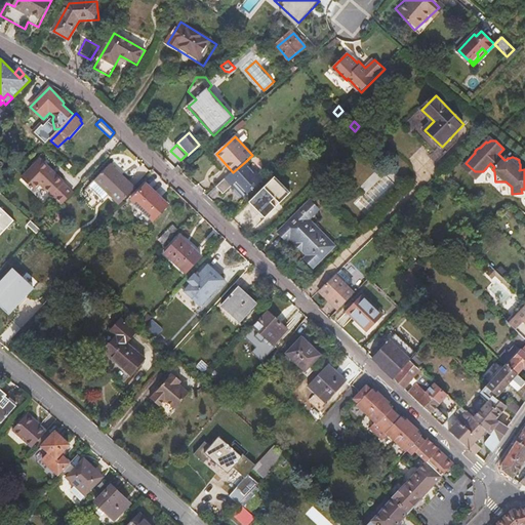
[(53,195),(63,204),(73,194),(64,185),(65,184),(40,160),(23,177),(36,191),(41,185),(52,196),(53,195)]
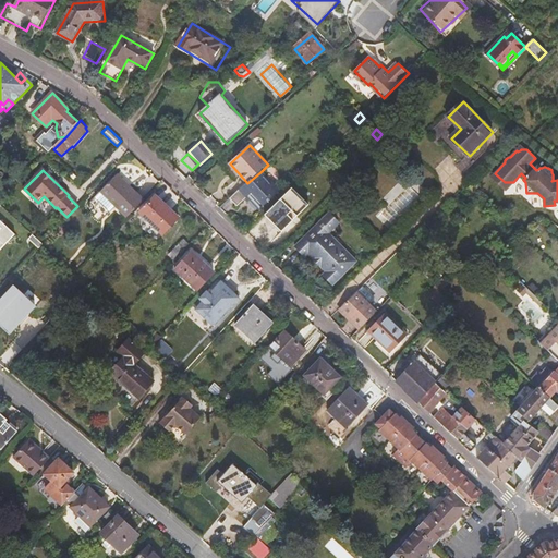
[(247,183),(231,198),(233,201),(238,206),(245,199),(247,196),(252,201),(261,210),(281,192),(262,171),(247,183)]
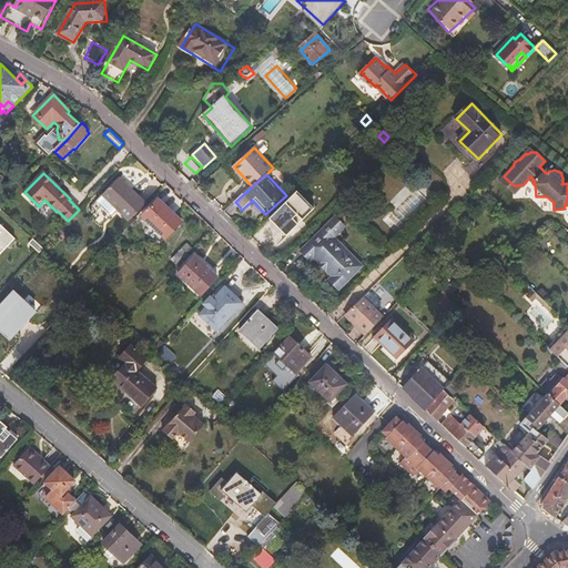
[(130,221),(146,204),(132,191),(131,191),(118,179),(102,195),(130,221)]
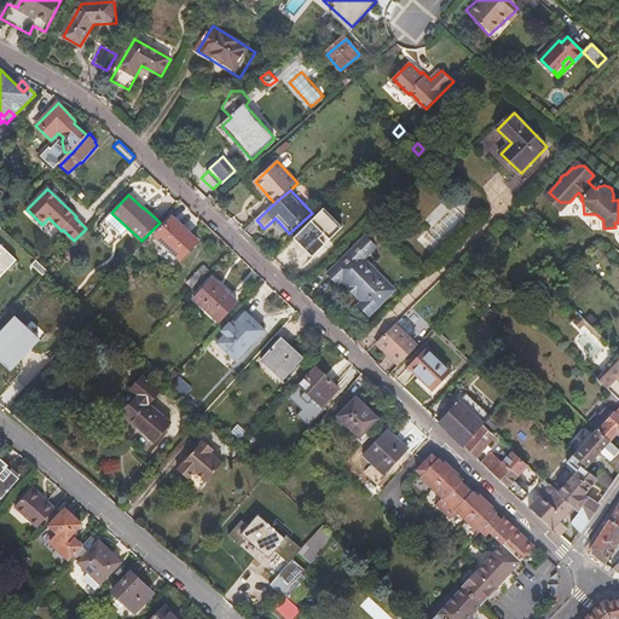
[(325,209),(294,238),(313,258),(343,227),(325,209)]
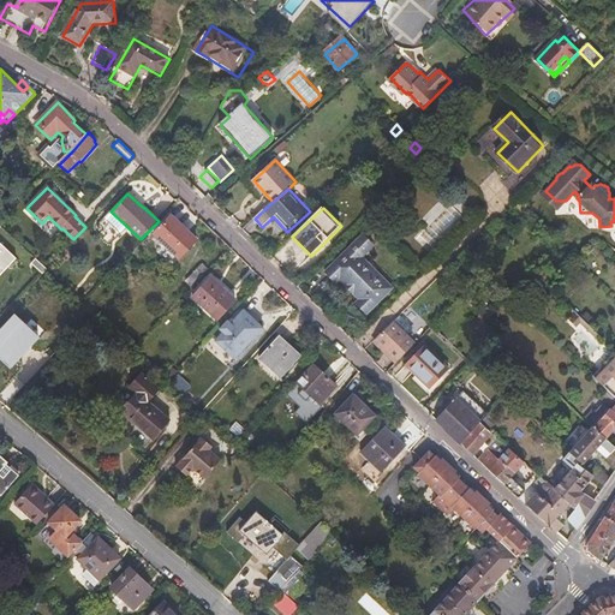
[(198,242),(172,216),(155,234),(180,260),(198,242)]
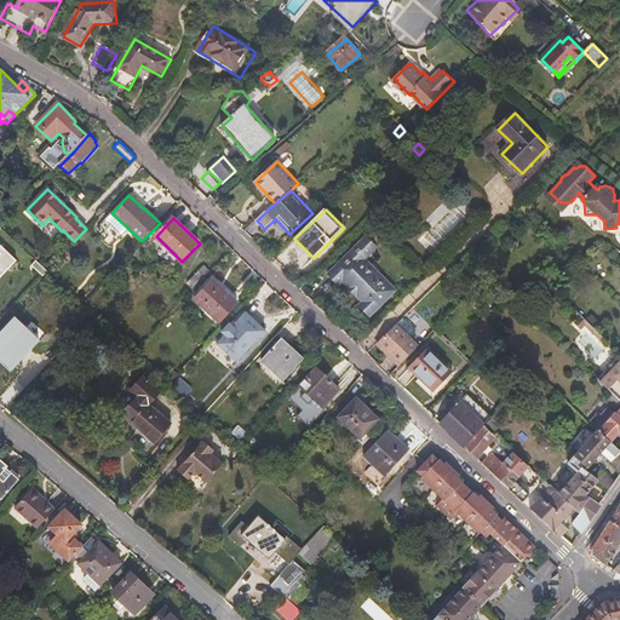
[(257,220),(245,231),(247,234),(259,223),(257,220)]
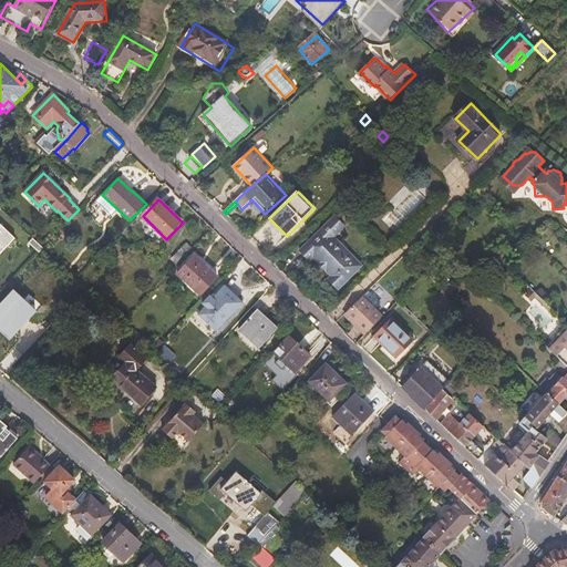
[(256,204),(253,206),(250,208),(259,218),(265,214),(256,204)]
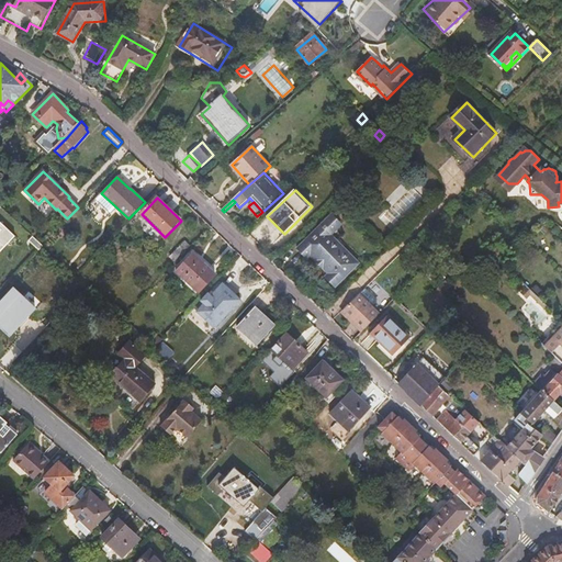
[(332,235),(341,224),(332,215),(298,249),(307,259),(311,256),(328,273),(326,277),(336,288),(360,263),(332,235)]
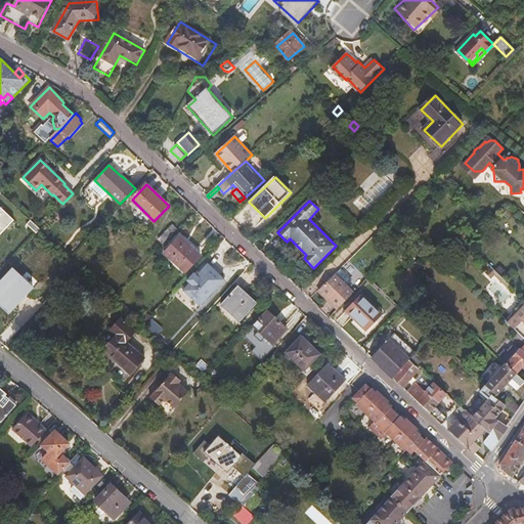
[(0,234),(15,218),(1,205),(0,205),(0,234)]
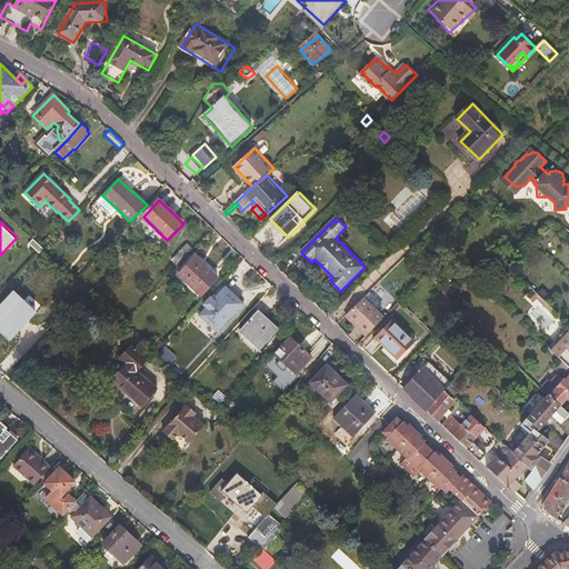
[(201,296),(213,282),(205,273),(208,269),(196,258),(180,276),(201,296)]
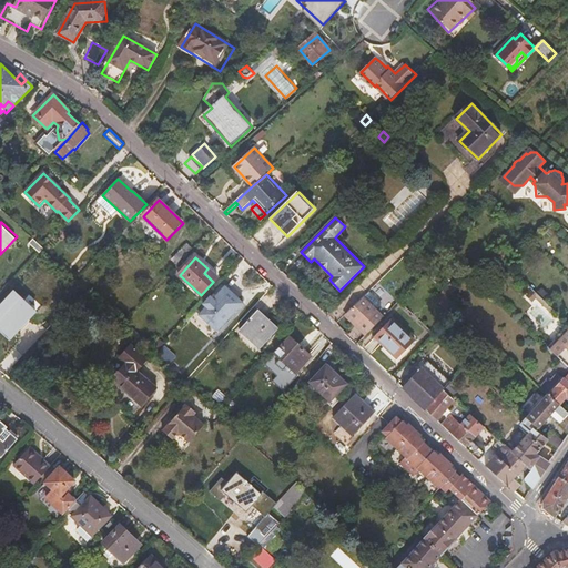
[(204,273),(213,282),(217,277),(208,269),(204,273)]
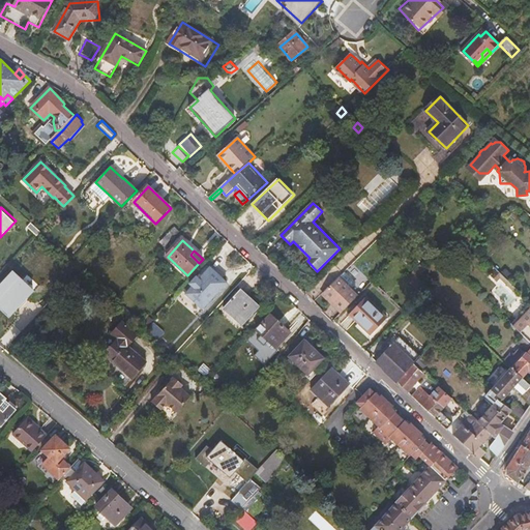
[(357,265),(373,281),(378,275),(362,259),(357,265)]
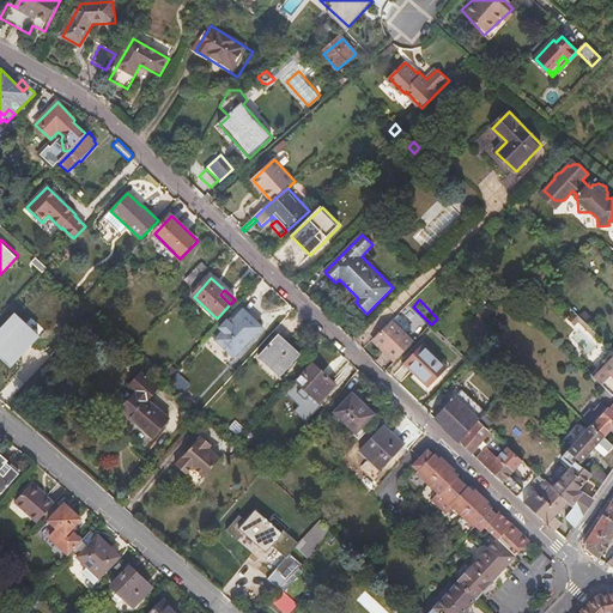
[(262,327),(240,307),(212,337),(234,357),(240,352),(242,354),(248,349),(246,345),(262,327)]
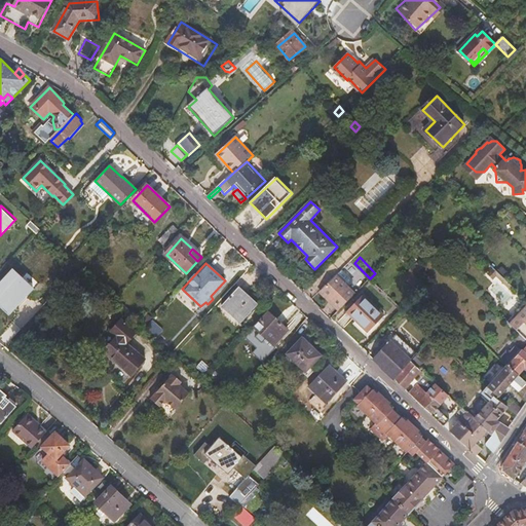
[(409,270),(416,276),(422,270),(416,263),(409,270)]
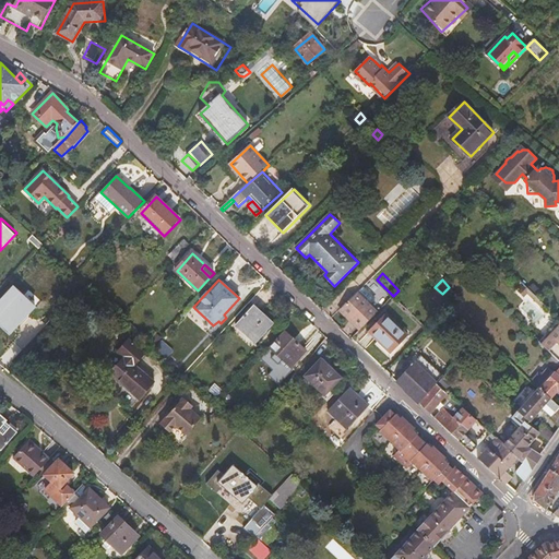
[(0,298),(0,323),(11,334),(38,305),(14,283),(0,298)]
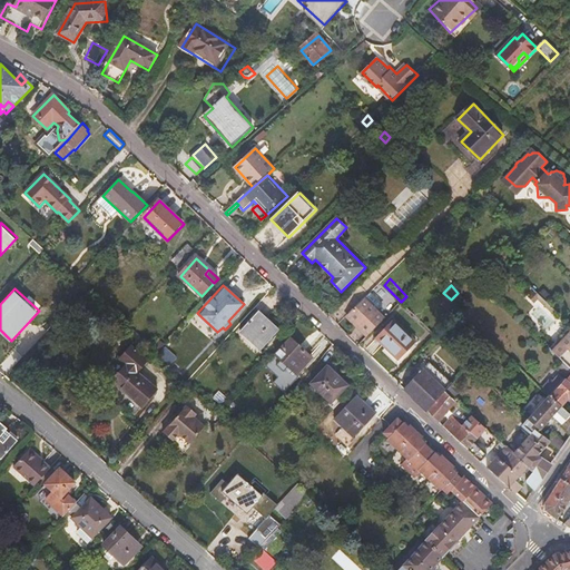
[(349,315),(369,336),(383,321),(375,313),(380,307),(381,305),(370,294),(349,315)]
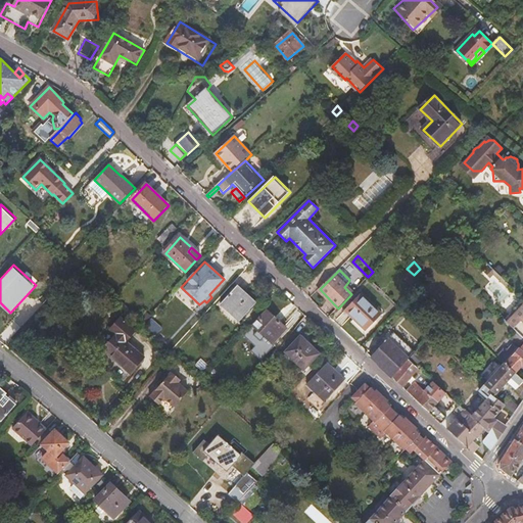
[(255,303),(238,286),(222,304),(240,321),(255,303)]
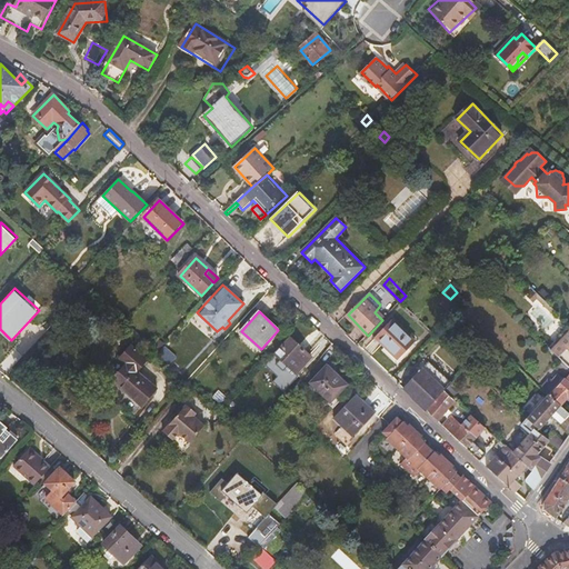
[(416,341),(393,321),(377,339),(399,359),(416,341)]
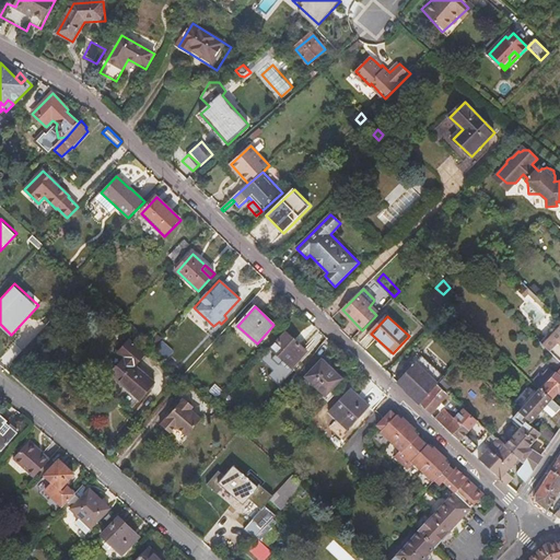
[(559,319),(539,342),(559,360),(559,319)]
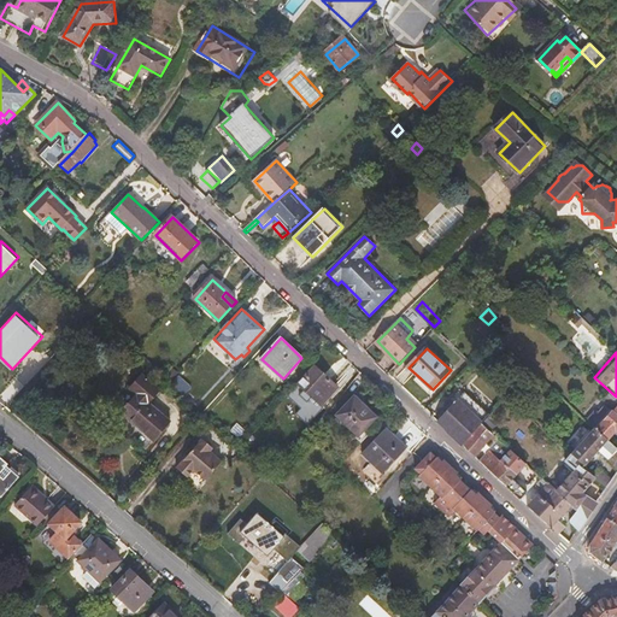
[(322,405),(338,388),(315,366),(299,385),(322,405)]
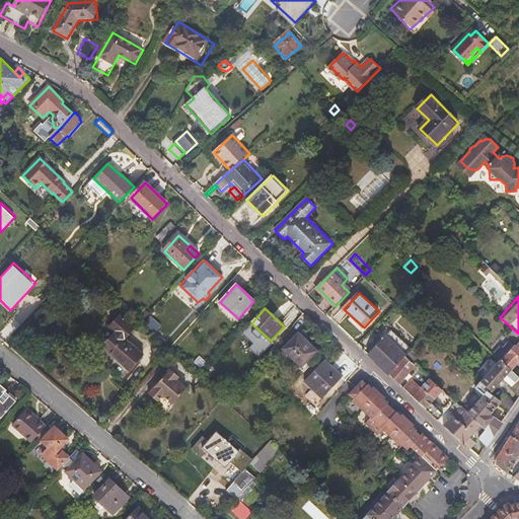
[(136,329),(120,315),(109,327),(116,332),(102,348),(130,371),(144,355),(127,340),(136,329)]
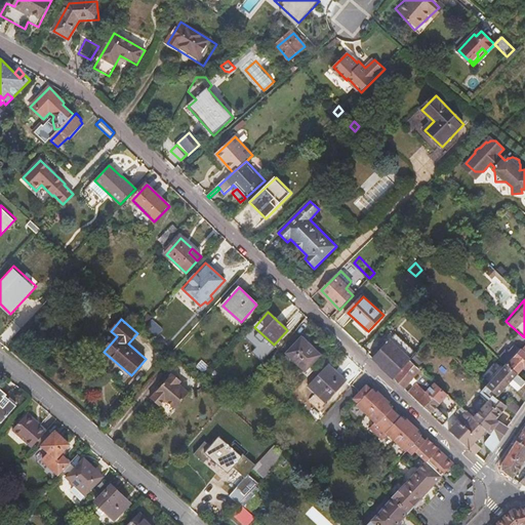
[(146,327),(149,330),(156,323),(153,320),(146,327)]
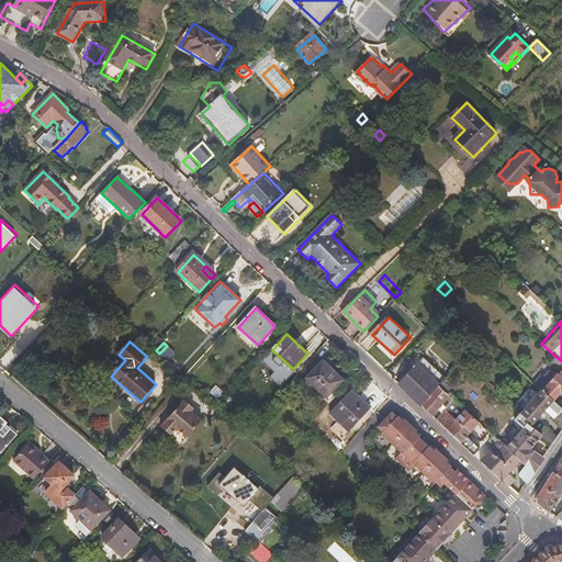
[(201,356),(195,351),(187,362),(191,367),(201,356)]
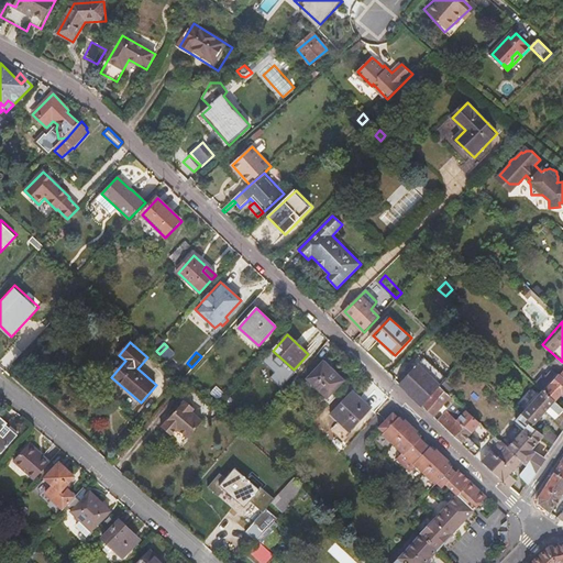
[(415,368),(400,385),(423,406),(440,387),(446,378),(424,359),(421,362),(418,360),(411,366),(415,368)]
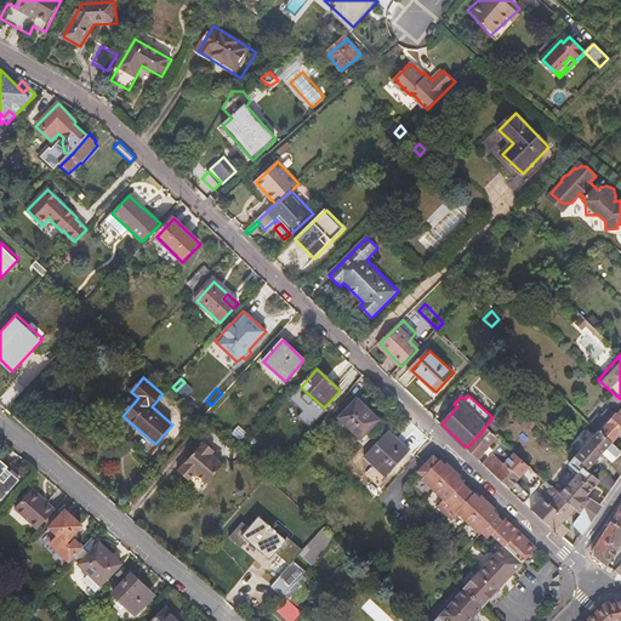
[(605,426),(599,432),(613,443),(620,434),(620,403),(613,396),(608,400),(617,411),(615,414),(611,410),(602,421),(605,426)]
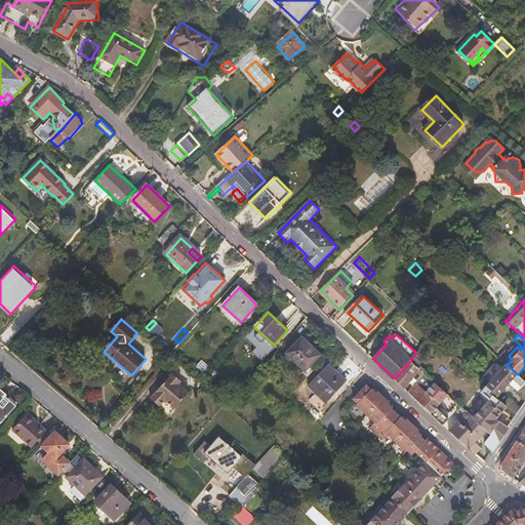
[(307,371),(321,356),(303,337),(288,354),(307,371)]
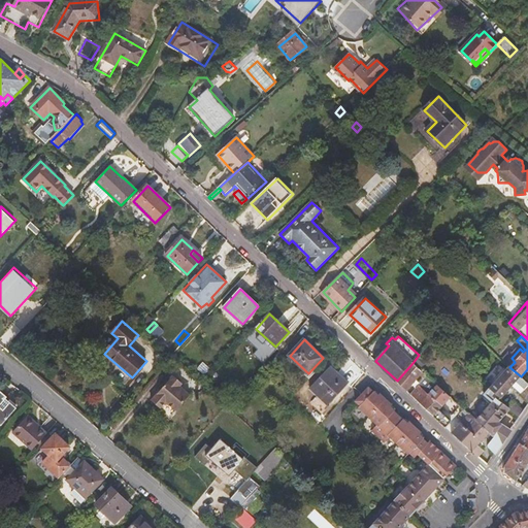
[(413,363),(397,381),(407,390),(420,373),(422,371),(413,363)]
